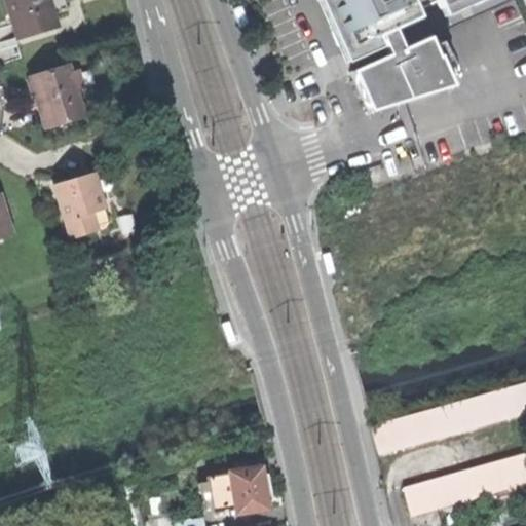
[(59,27),(50,0),(6,0),(14,24),(19,40),(59,27)]
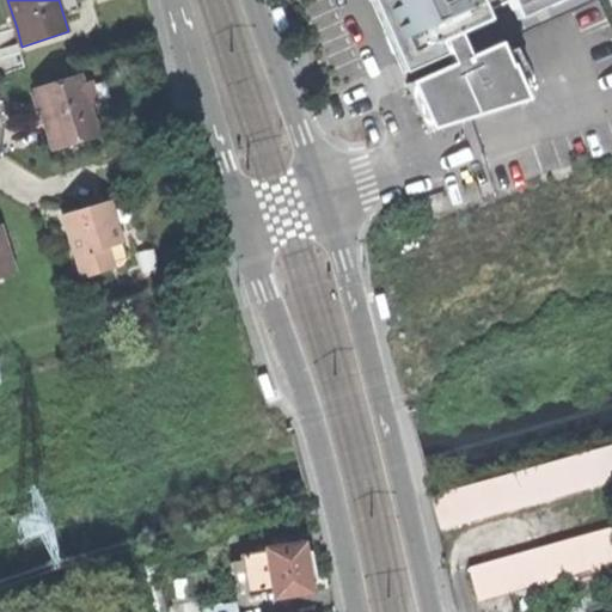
[(611,0),(377,0),(396,41),(410,71),(416,85),(434,129),(542,103),(510,28),(582,0),(611,0)]
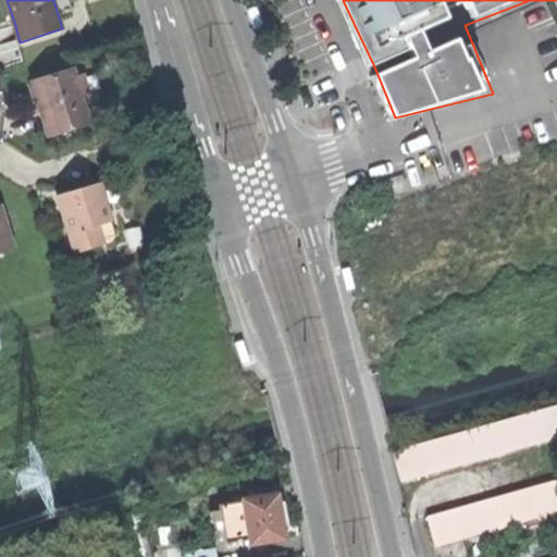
[(87,116),(75,74),(33,87),(38,104),(44,130),(87,116)]
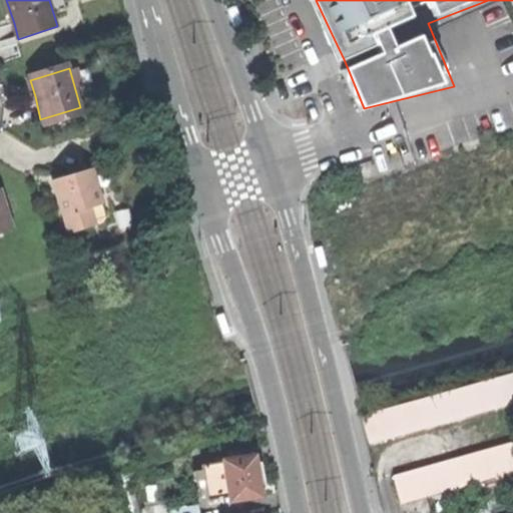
[(81,171),(71,174),(73,179),(56,184),(70,231),(95,224),(90,206),(102,202),(91,168),(81,171)]
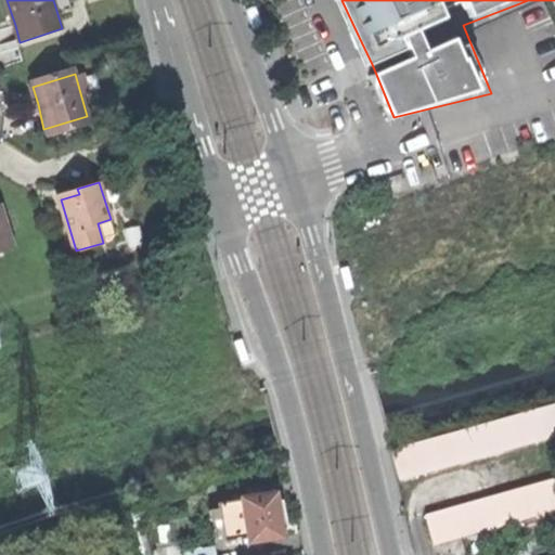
[(59,194),(61,199),(79,194),(77,189),(59,194)]
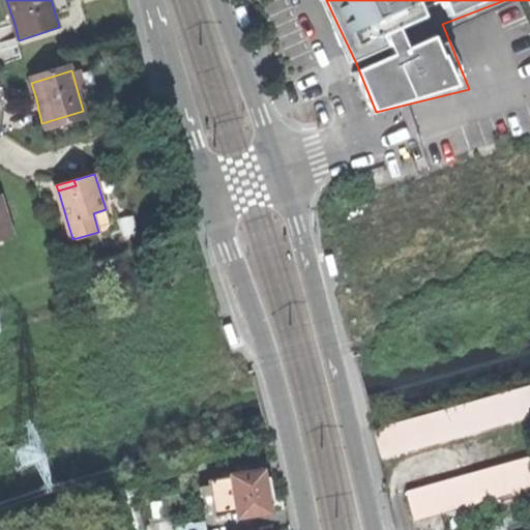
[(0,240),(12,238),(0,196),(0,240)]
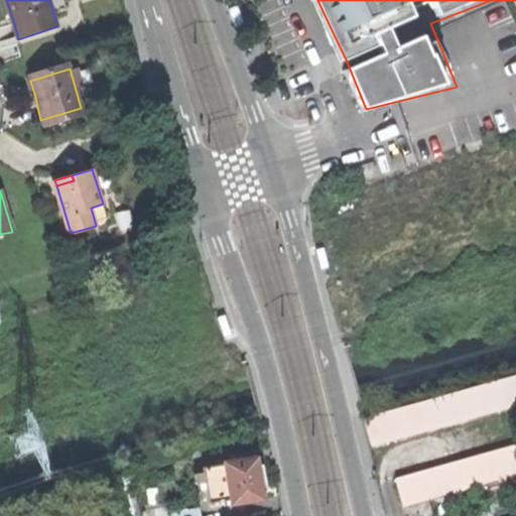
[(515,375),(362,419),(370,445),(515,403),(515,375)]
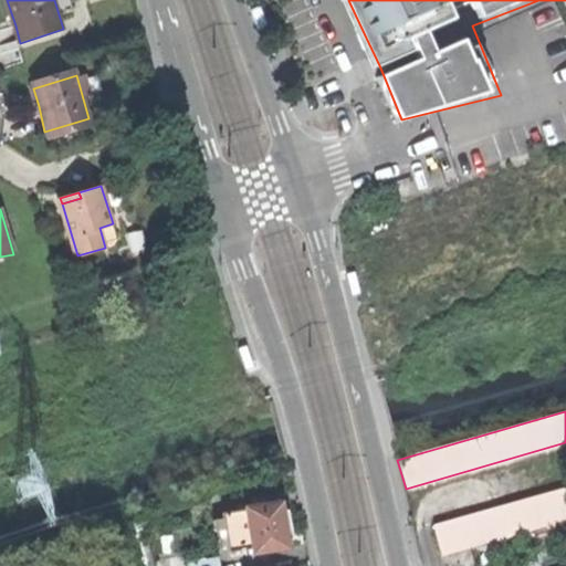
[(565,488),(433,526),(442,555),(565,520),(565,488)]
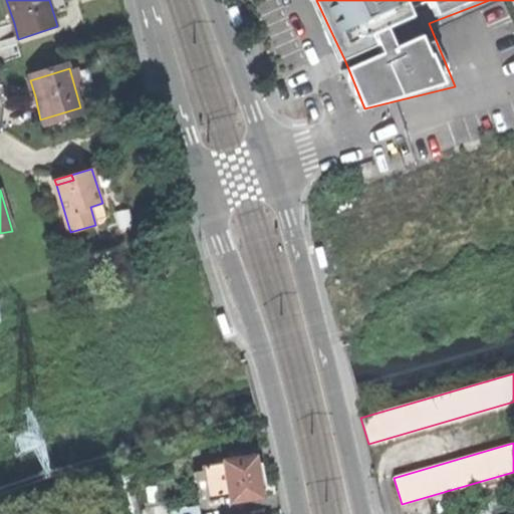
[(228,455),(229,462),(238,460),(237,454),(228,455)]
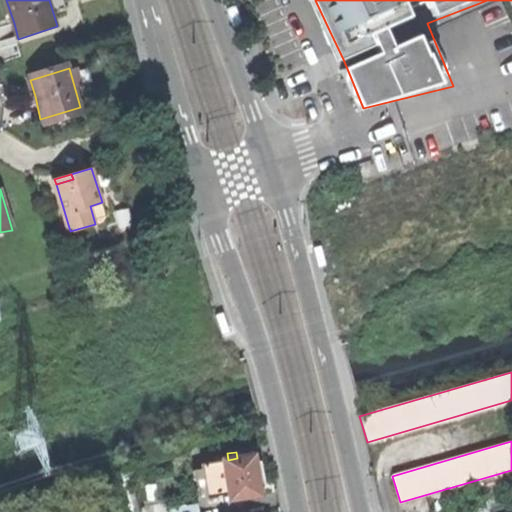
[(254,455),(237,458),(228,460),(221,461),(222,463),(227,493),(228,502),(260,496),(259,490),(254,455)]
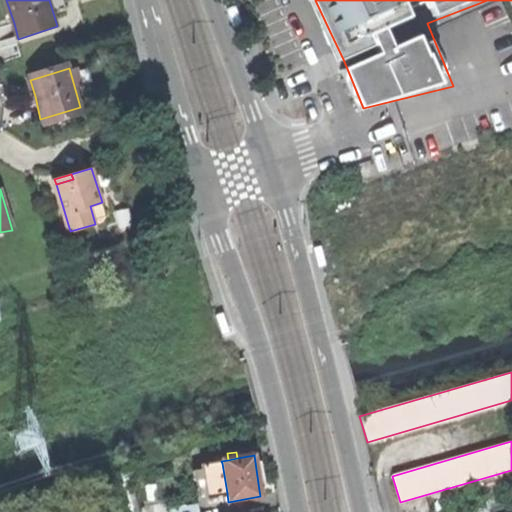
[(209,496),(227,493),(222,463),(204,466),(209,496)]
